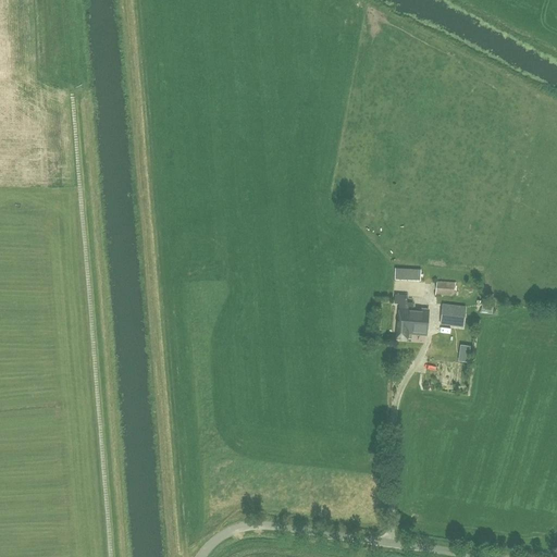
[(394,268),(394,279),(420,280),(420,270),(394,268)]
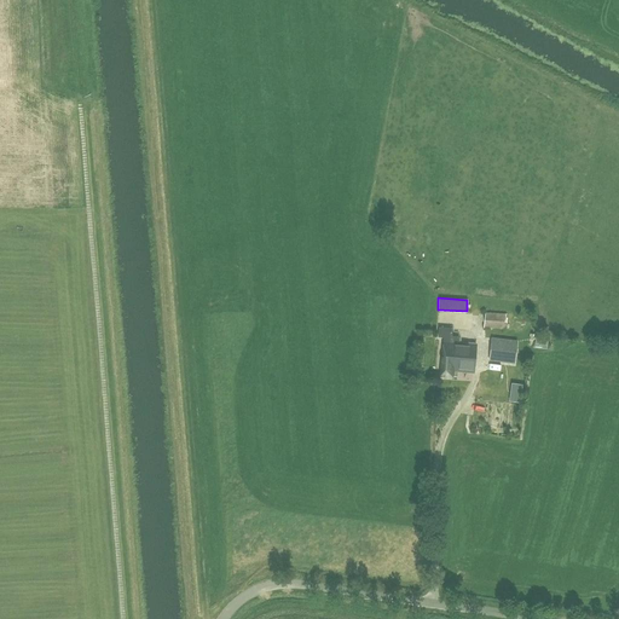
[(505,314),(485,313),(484,327),(504,329),(505,314)]
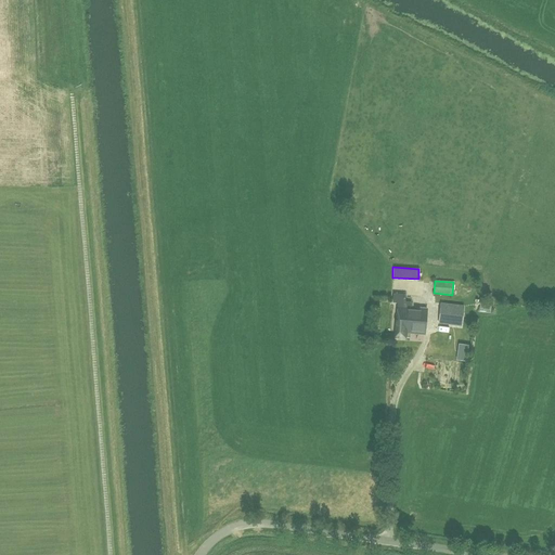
[(479,304),(479,312),(489,312),(490,305),(479,304)]
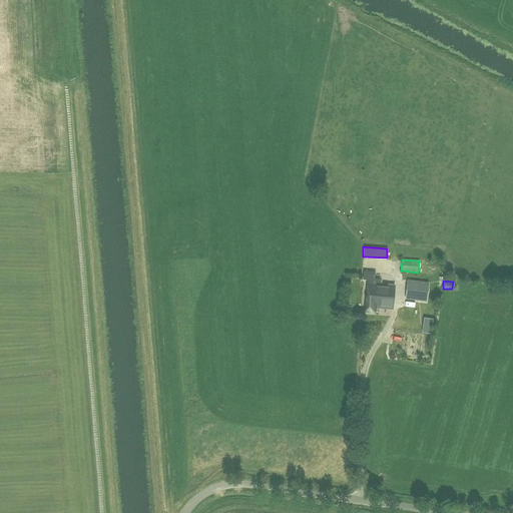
[(428,284),(407,282),(405,298),(426,300),(428,284)]
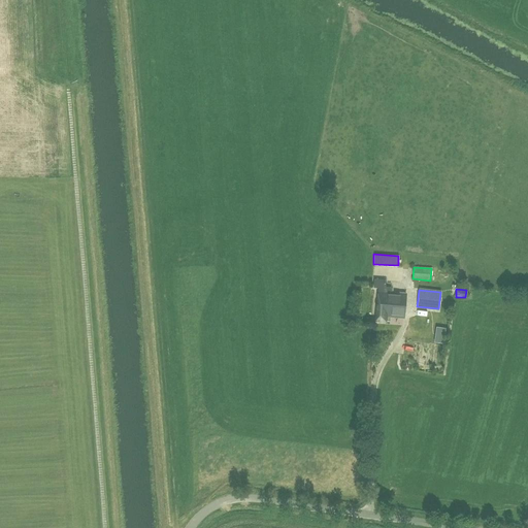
[(405,293),(377,291),(374,320),(386,321),(386,316),(404,317),(405,293)]
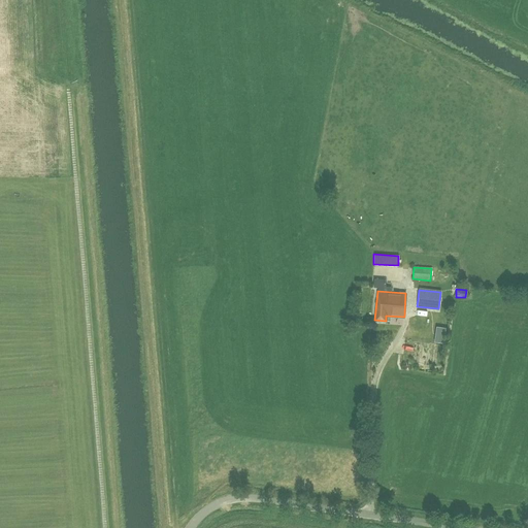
[(411,319),(423,321),(425,309),(414,308),(411,319)]
